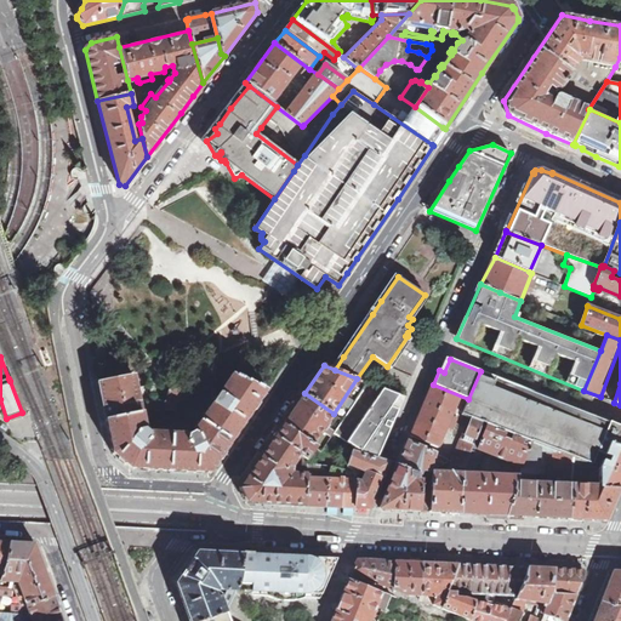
[(142,414),(106,421),(113,454),(131,469),(170,472),(210,473),(248,420),(267,391),(224,370),(211,389),(212,389),(220,394),(214,396),(214,399),(214,403),(215,403),(205,419),(203,419),(201,421),(203,422),(198,429),(191,429),(189,433),(187,436),(171,434),(154,434),(154,431),(153,427),(147,427),(146,419),(144,412),(142,414)]
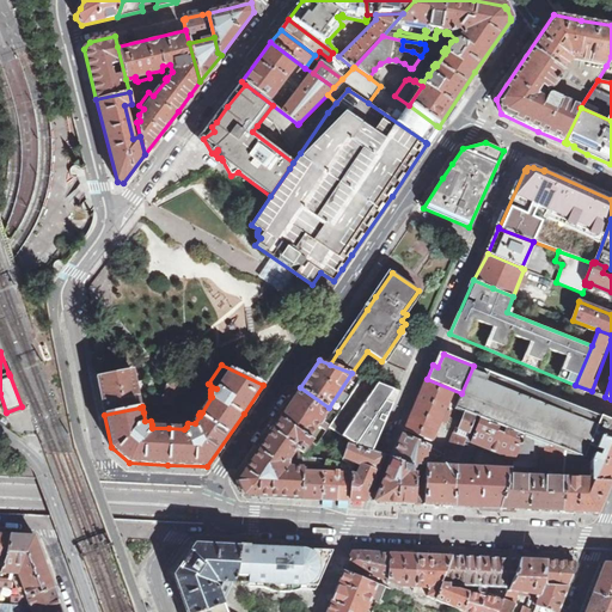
[(589,446),(600,416),(473,366),(461,393),(454,409),(465,412),(476,417),(494,424),(499,426),(524,436),(525,436),(526,435),(567,452),(585,458),(589,446)]
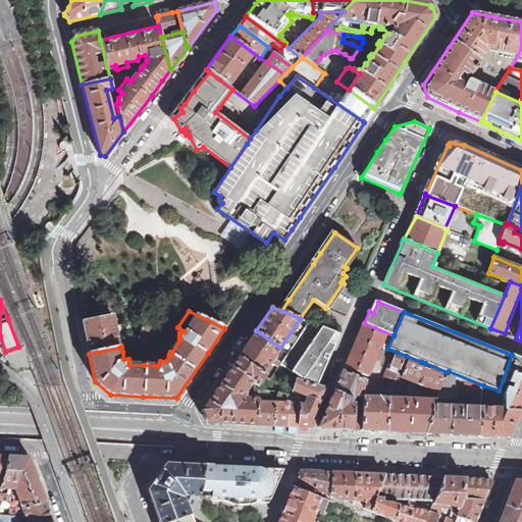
[(83,321),(89,354),(119,348),(117,337),(124,336),(122,324),(115,326),(112,315),(83,321)]
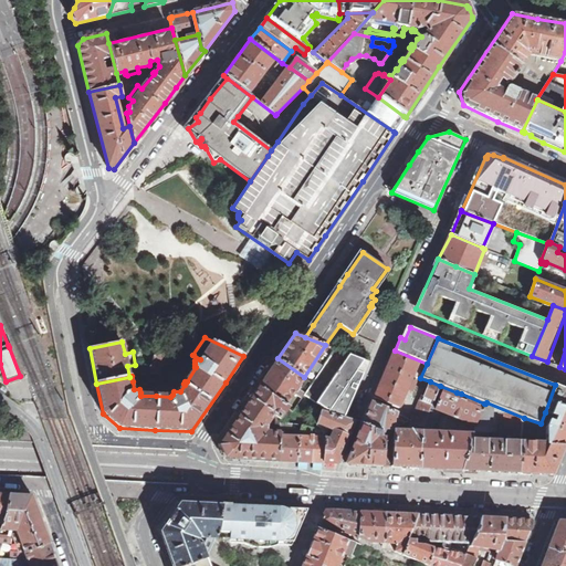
[(147,373),(132,376),(133,381),(140,380),(140,385),(155,381),(154,373),(159,375),(166,358),(167,359),(169,366),(178,369),(181,368),(187,359),(190,360),(194,355),(192,355),(189,359),(157,348),(147,373)]
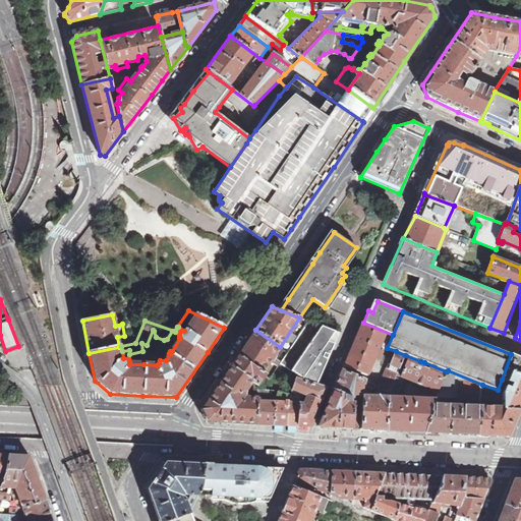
[(295,379),(315,385),(321,373),(328,358),(333,344),(328,342),(334,332),(308,322),(280,364),(297,374),(295,379)]
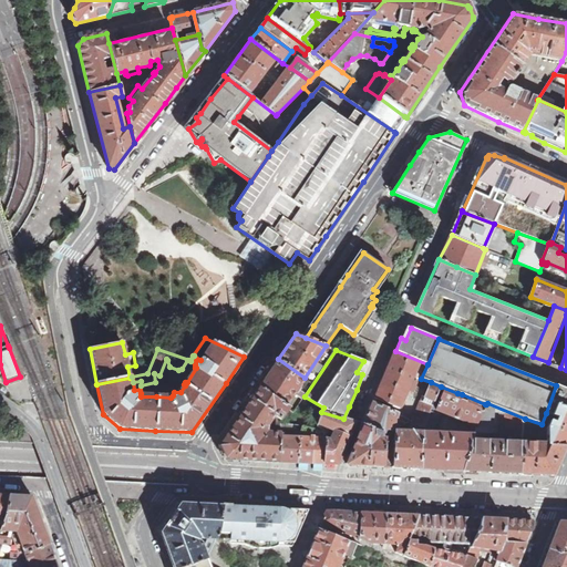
[(418,379),(421,379),(428,364),(395,351),(374,399),(400,409),(400,408),(402,409),(406,400),(404,399),(408,389),(413,391),(418,379)]
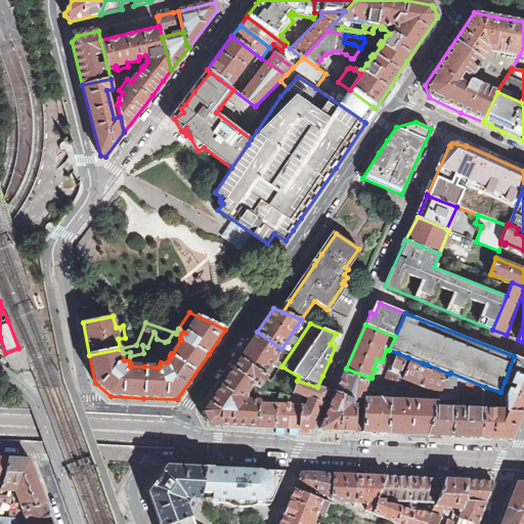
[(257,332),(239,358),(264,375),(281,349),(257,332)]
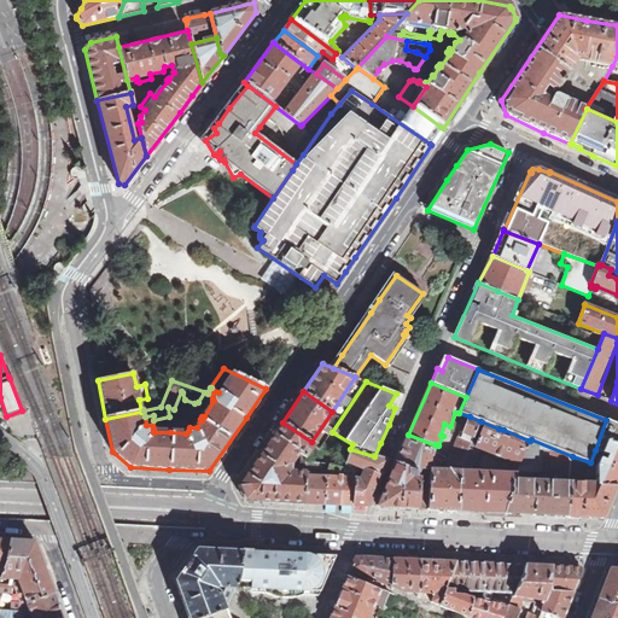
[(462,466),(481,421),(470,417),(462,437),(460,437),(450,464),(462,466)]
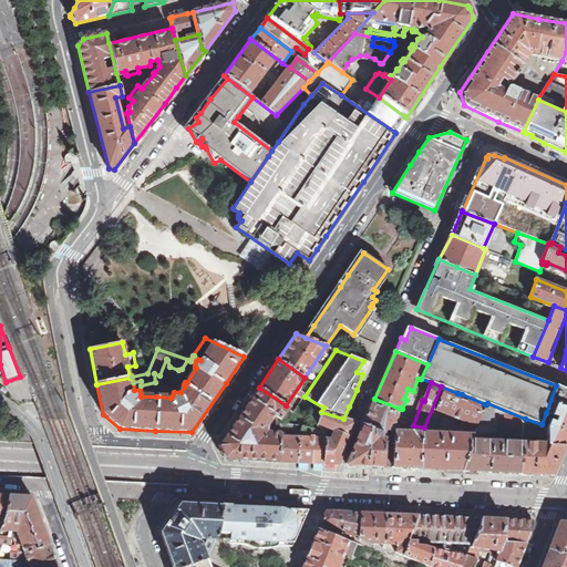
[(546,413),(553,415),(557,404),(566,408),(566,389),(556,385),(546,413)]
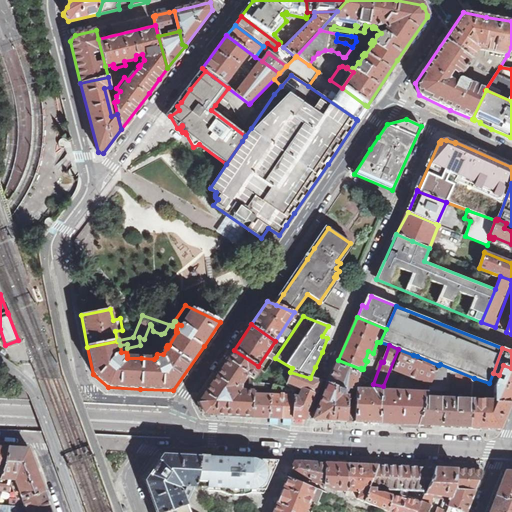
[(427,382),(423,392),(427,392),(428,390),(438,365),(417,356),(416,361),(411,359),(413,355),(398,349),(383,386),(382,390),(391,391),(398,372),(427,382)]
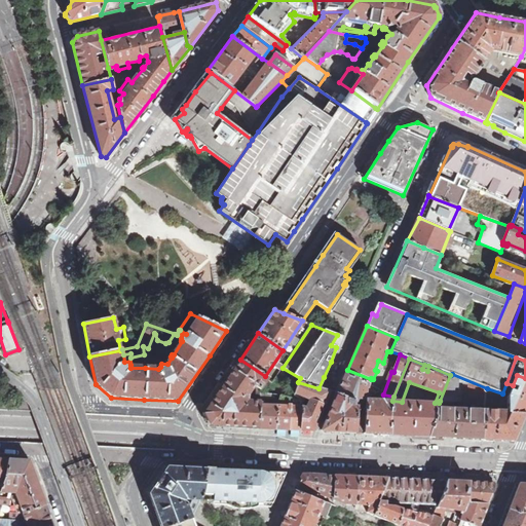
[(210,426),(258,428),(260,405),(260,403),(248,402),(249,397),(255,385),(262,389),(269,379),(265,376),(240,360),(203,414),(210,426)]
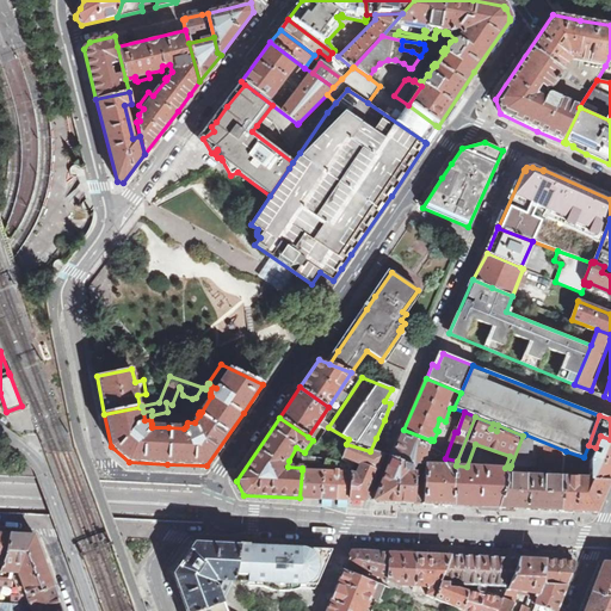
[(400,434),(390,458),(415,468),(415,464),(425,464),(426,464),(427,451),(429,446),(400,434)]
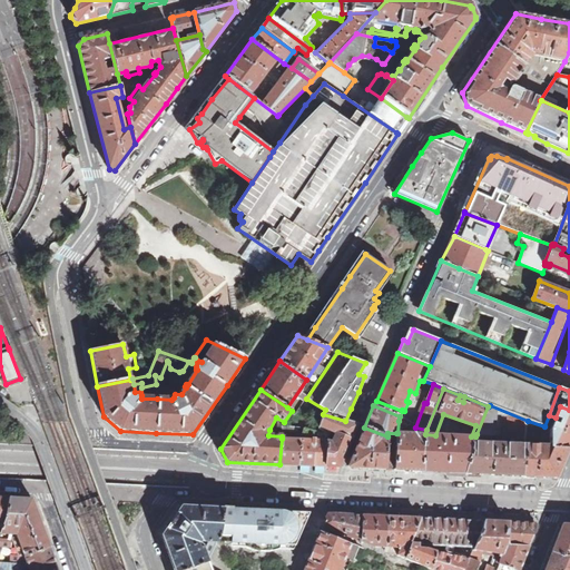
[(483,435),(501,436),(527,438),(528,421),(490,405),(489,406),(488,406),(477,434),(483,435)]
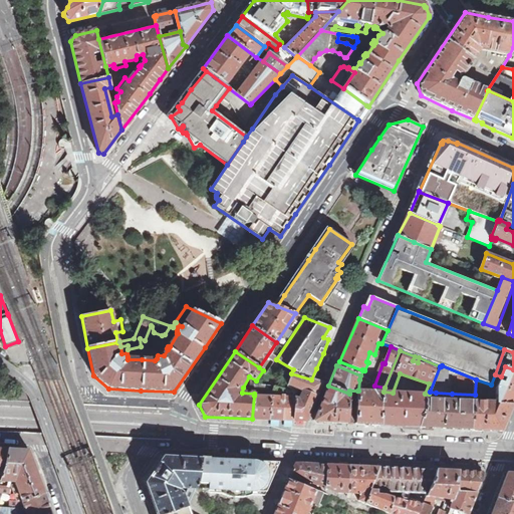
[(501,376),(496,388),(513,394),(513,369),(505,366),(501,376)]
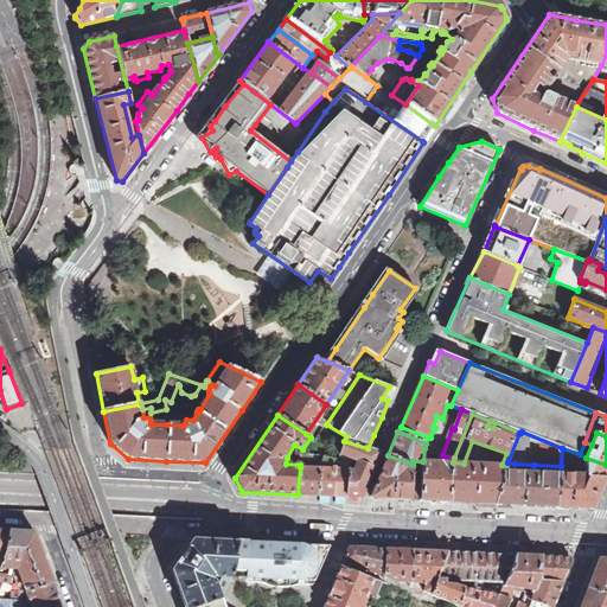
[(358,461),(372,467),(379,452),(368,448),(344,441),(340,454),(352,459),(358,461)]
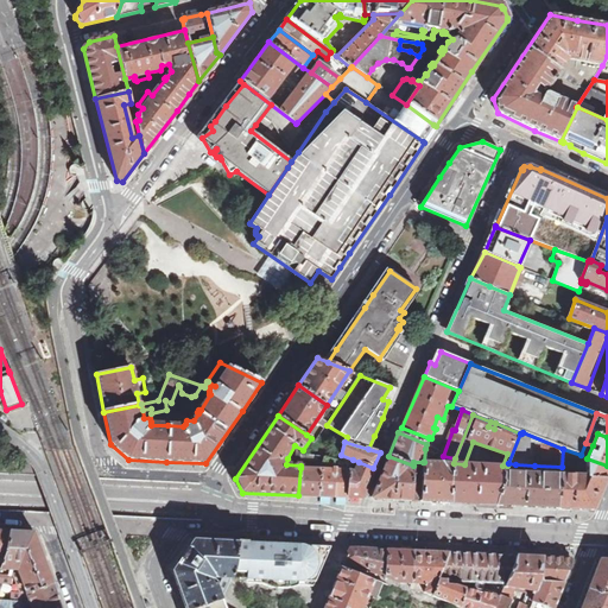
[(562,467),(587,468),(587,460),(587,458),(581,455),(563,449),(562,467)]
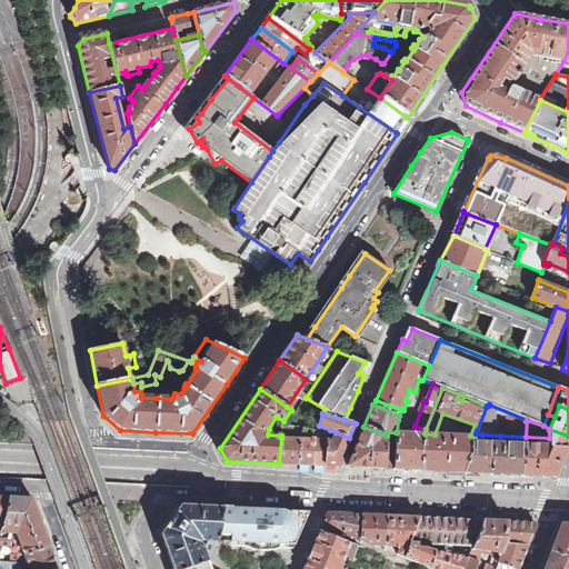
[(325,466),(326,439),(327,439),(330,430),(319,426),(317,430),(303,427),(299,438),(298,463),(325,466)]
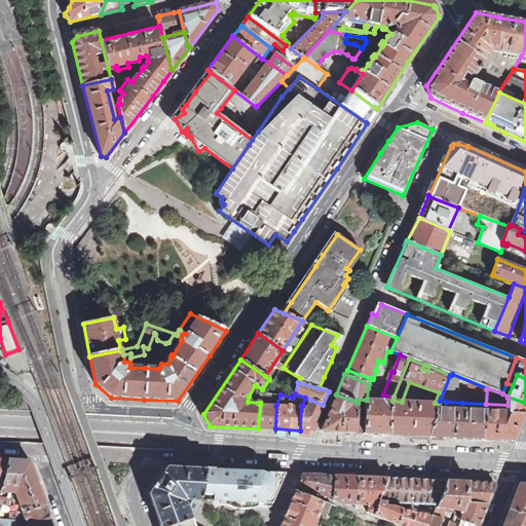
[(364,435),(391,436),(392,401),(393,397),(383,395),(380,393),(380,401),(367,400),(366,400),(364,435)]
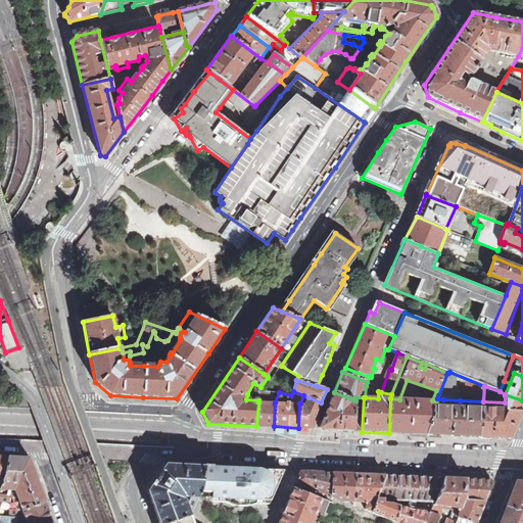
[(321,429),(353,431),(355,400),(334,392),(319,427),(321,429)]
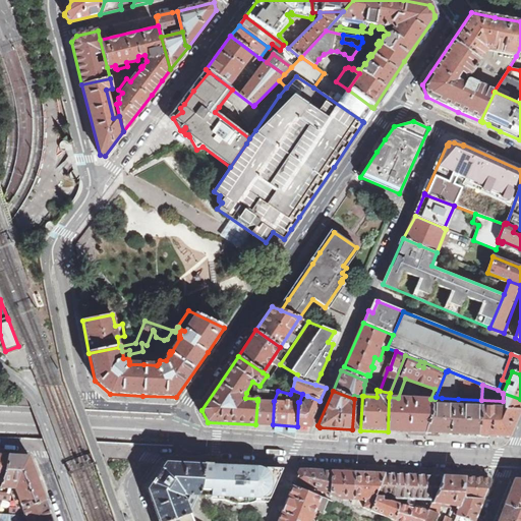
[(481,407),(479,436),(509,438),(520,407),(520,399),(503,393),(503,394),(503,401),(503,408),(481,407)]
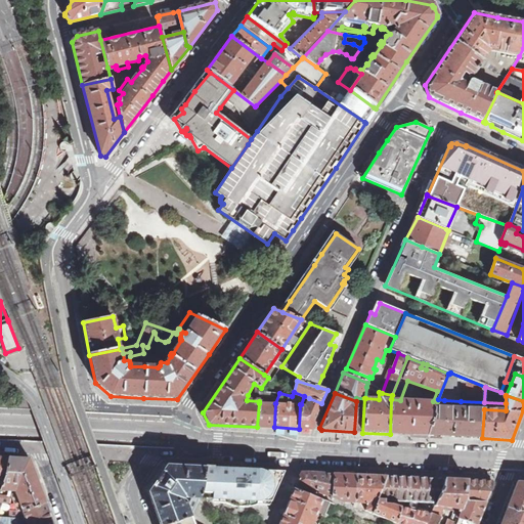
[(322,404),(321,403),(309,398),(305,405),(301,404),(300,404),(299,429),(312,430),(322,404)]
